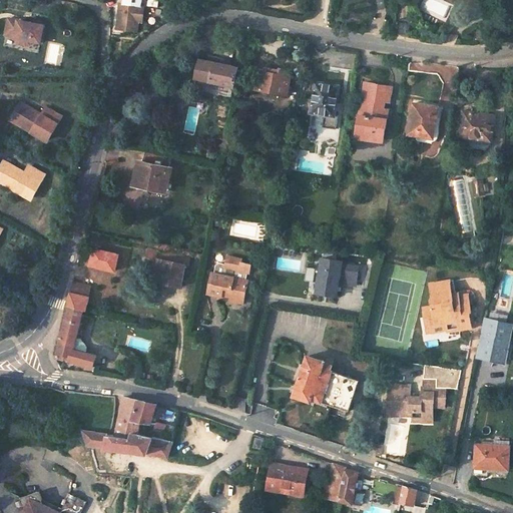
[(114,27),(135,30),(136,21),(140,21),(142,5),(139,5),(139,0),(121,0),(122,3),(118,3),(114,27)]
